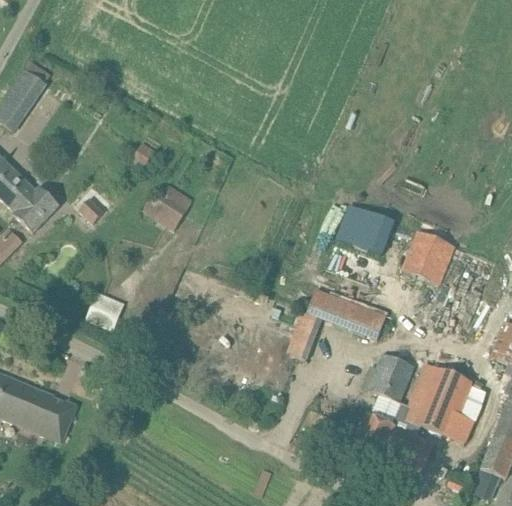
[(24,68),(0,103),(0,122),(12,130),(45,82),(24,68)]
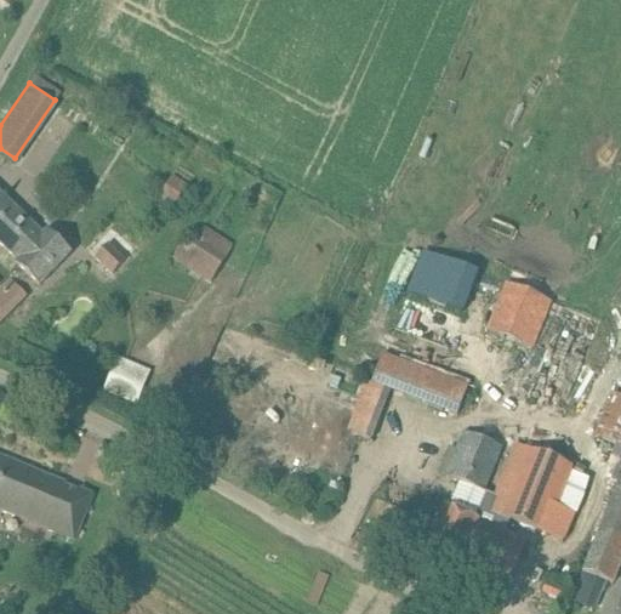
[(159,198),(169,203),(182,178),(174,172),(159,198)]
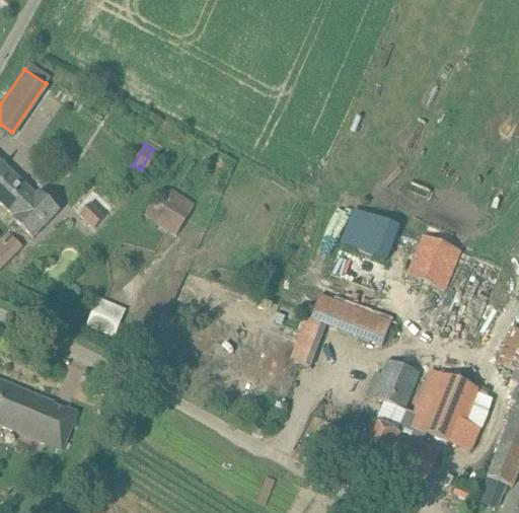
[(0,156),(0,198),(17,215),(15,217),(33,234),(59,207),(40,189),(36,192),(0,156)]
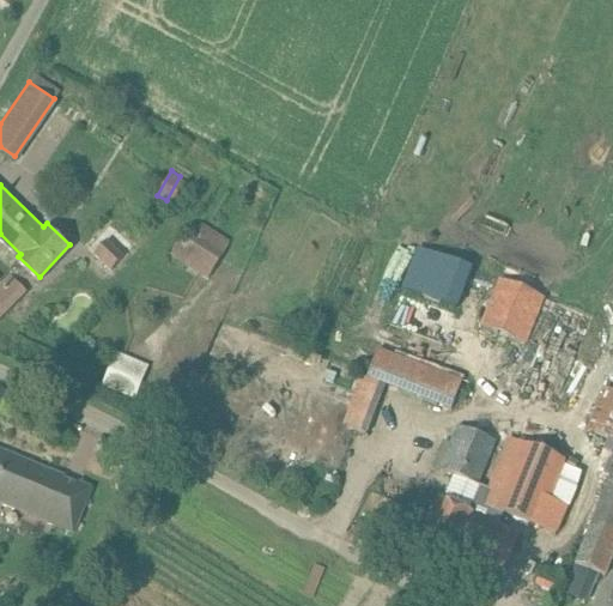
[(171,253),(207,274),(232,235),(196,212),(171,253)]
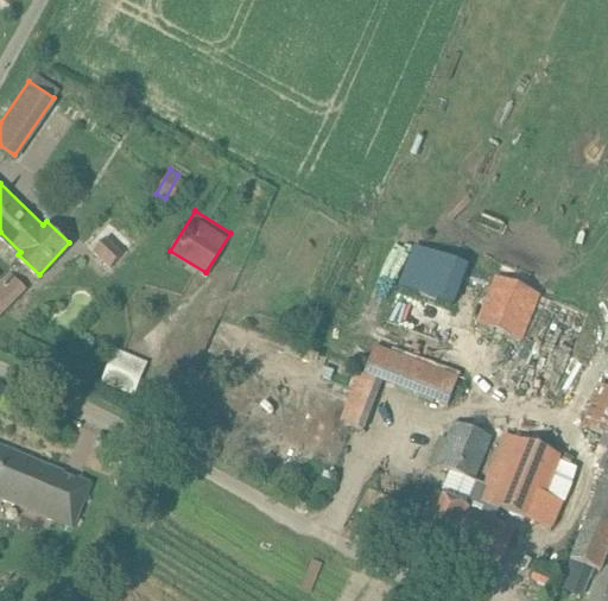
[(115,225),(92,250),(109,266),(133,240),(115,225)]
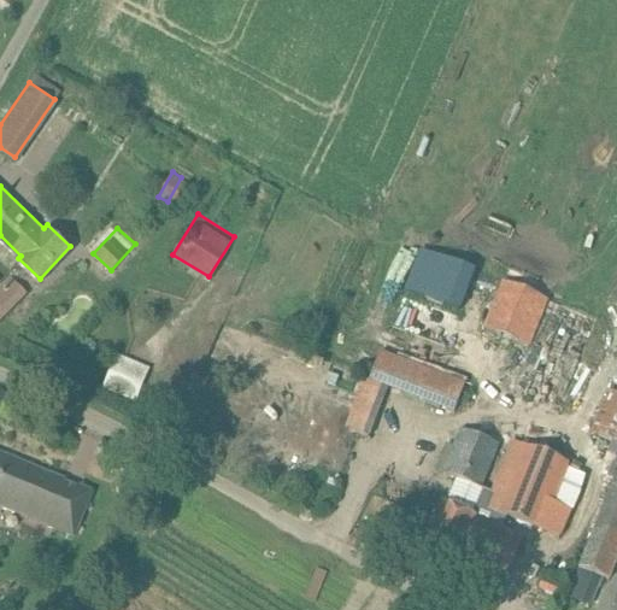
[(421,245),(406,285),(462,305),(475,267),(421,245)]
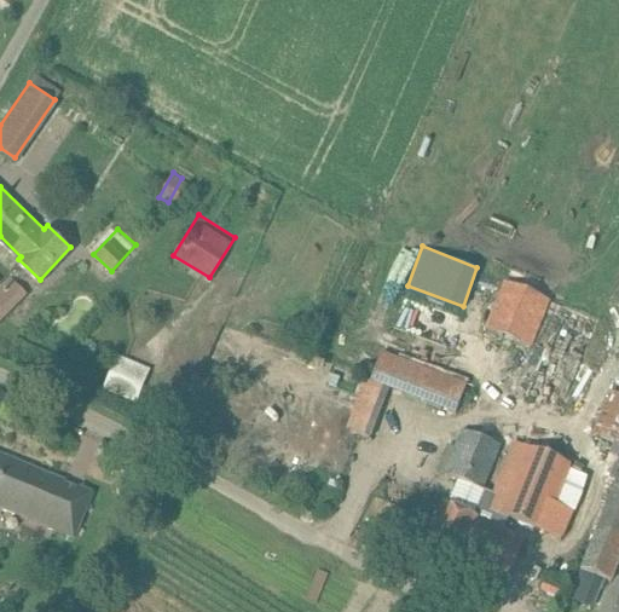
[(12,275),(0,287),(0,317),(28,288),(12,275)]
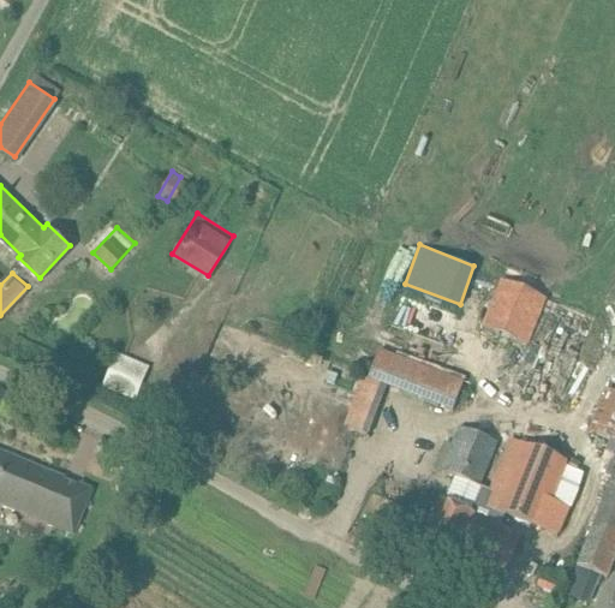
[(501,276),(483,321),(527,340),(547,294),(501,276)]
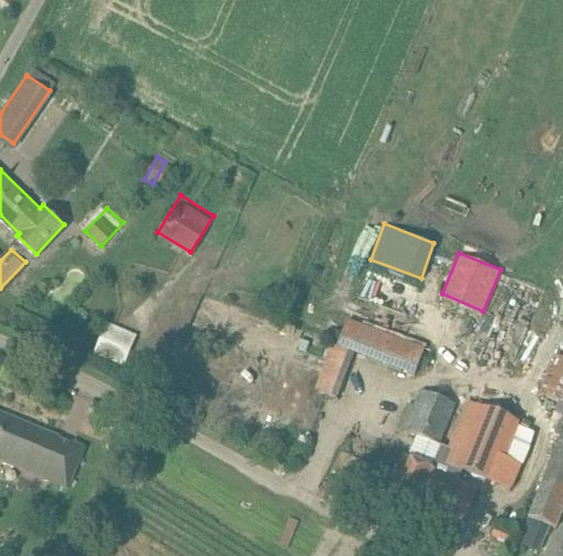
[(108,314),(95,348),(124,362),(138,327),(109,315),(108,314)]
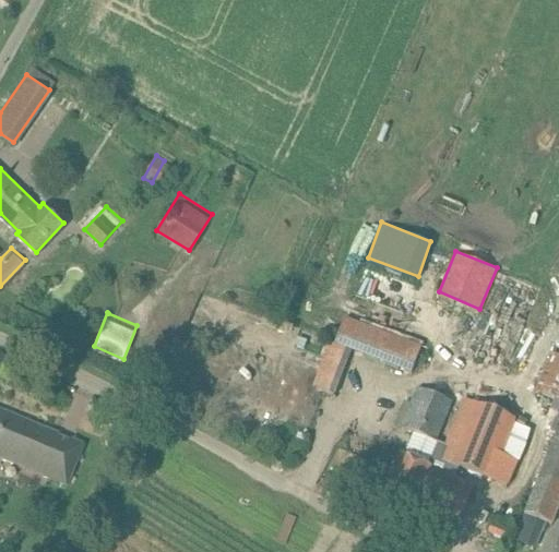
[(423,342),(345,313),(320,384),(335,390),(349,348),(413,370),(423,342)]
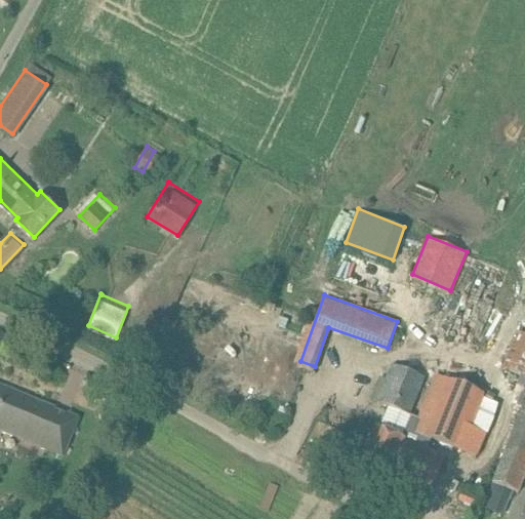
[(425,374),(393,361),(377,399),(409,412),(425,374)]
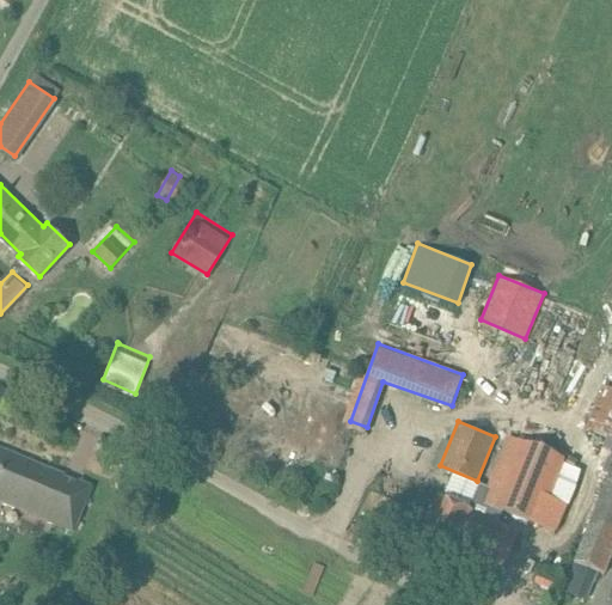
[(499,489),(493,503),(502,507),(506,509),(538,521),(556,529),(567,501),(549,494),(561,464),(563,459),(564,454),(520,438),(499,489)]
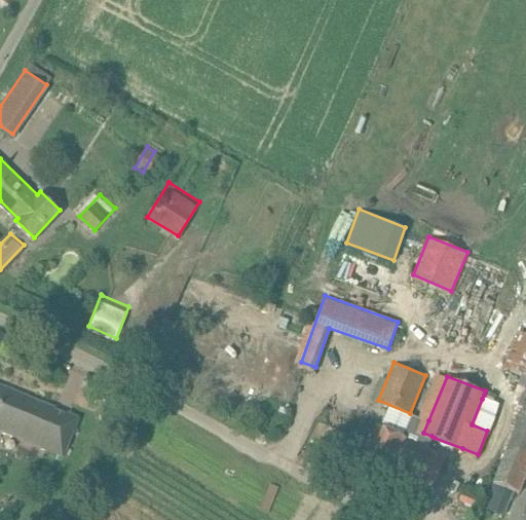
[(0,381),(0,425),(63,452),(78,414),(67,410),(66,411),(54,407),(54,405),(0,381)]
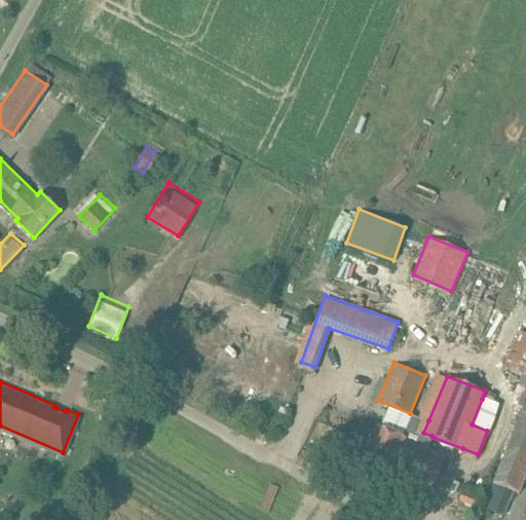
[(518,402),(523,404),(493,480),(519,489),(525,471),(525,390),(523,388),(518,402)]
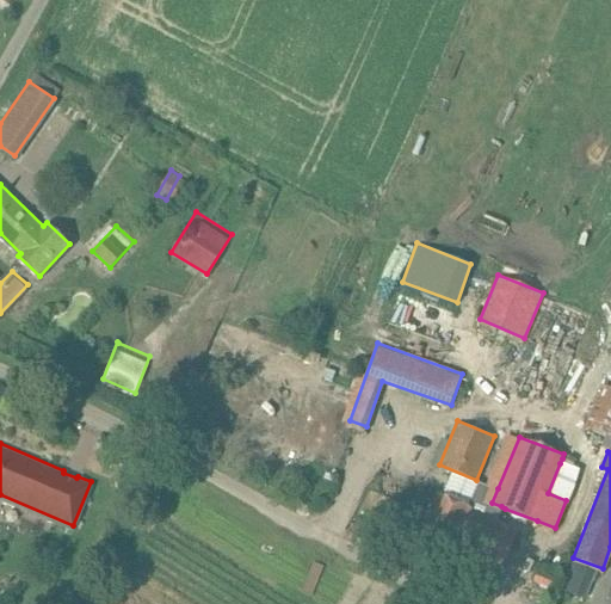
[(442,493),(427,524),(418,547),(448,560),(451,552),(497,572),(517,528),(471,507),(471,506),(442,493)]
